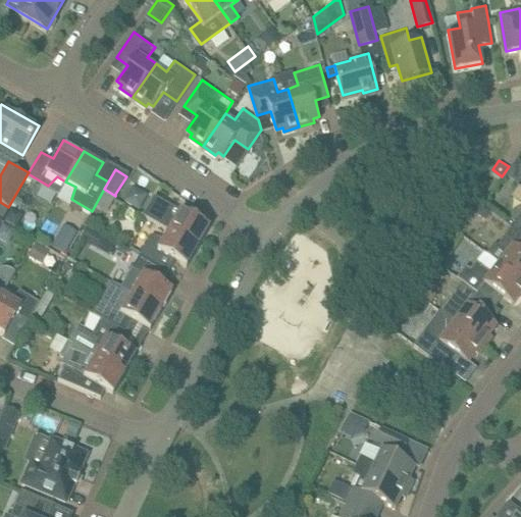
[(126,198),(142,206),(151,189),(136,181),(126,198)]
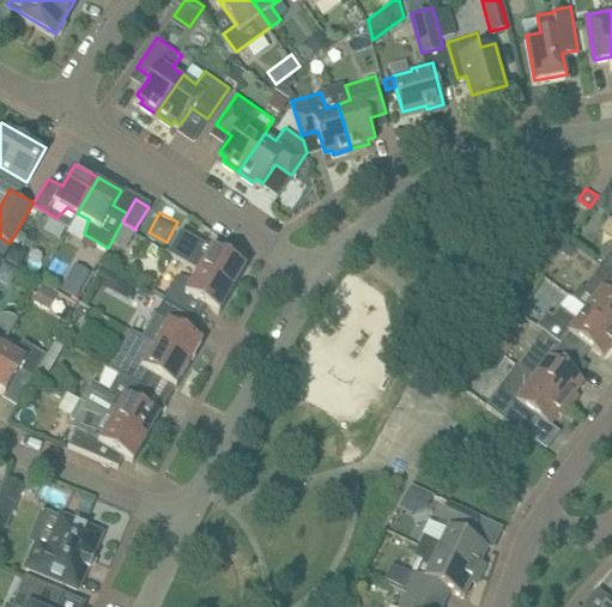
[(168,249),(198,266),(234,286),(247,263),(212,243),(181,226),(168,249)]
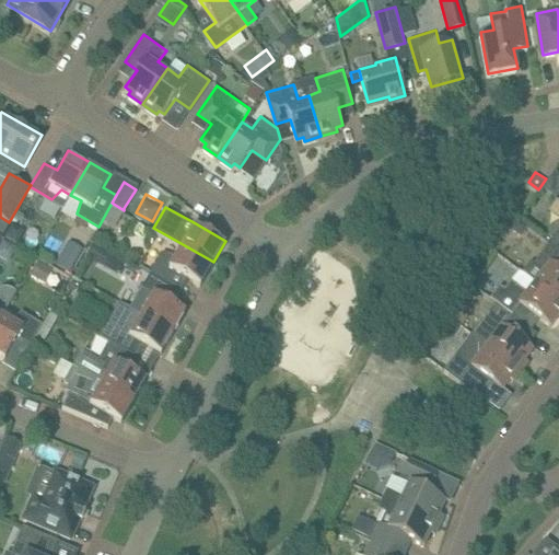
[(558,227),(549,240),(558,246),(558,227)]
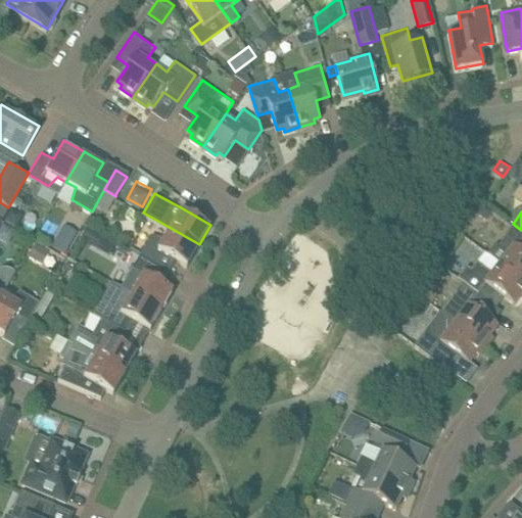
[(78,229),(65,222),(52,243),(65,250),(78,229)]
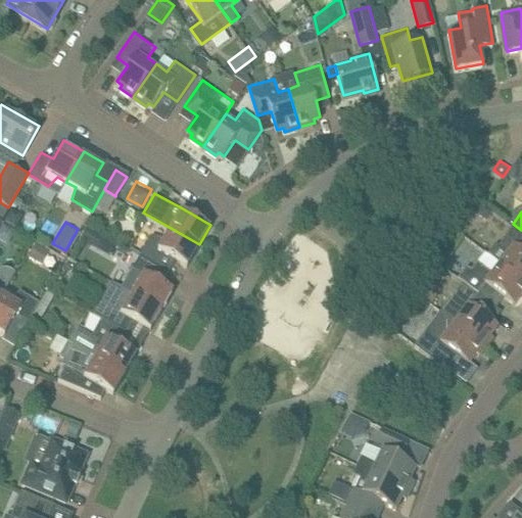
[(112,250),(119,239),(89,224),(84,236),(112,250)]
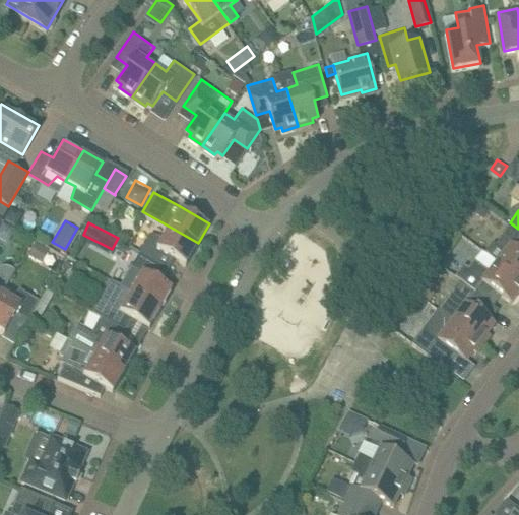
[(504,248),(497,258),(518,274),(518,229),(510,222),(496,242),(504,248)]
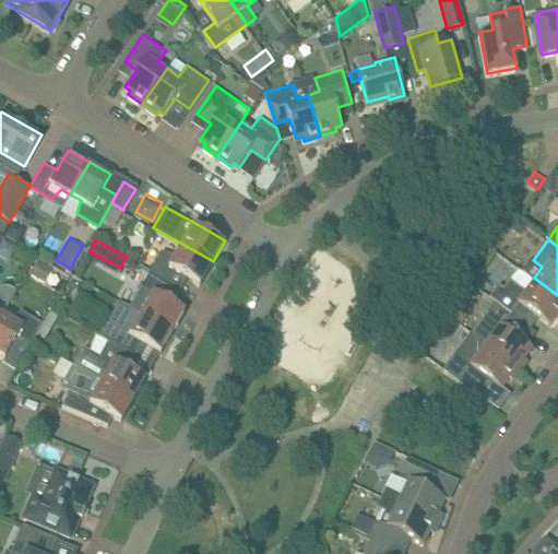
[(150,270),(180,289),(188,275),(201,283),(213,261),(180,243),(175,252),(162,249),(150,270)]
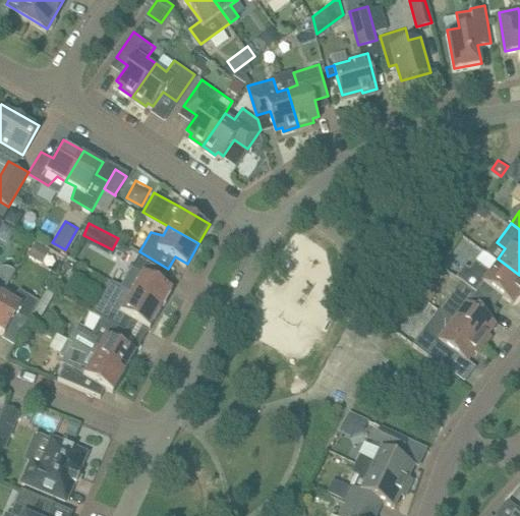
[(131,290),(162,307),(173,287),(162,281),(168,269),(139,251),(128,272),(137,281),(131,290)]
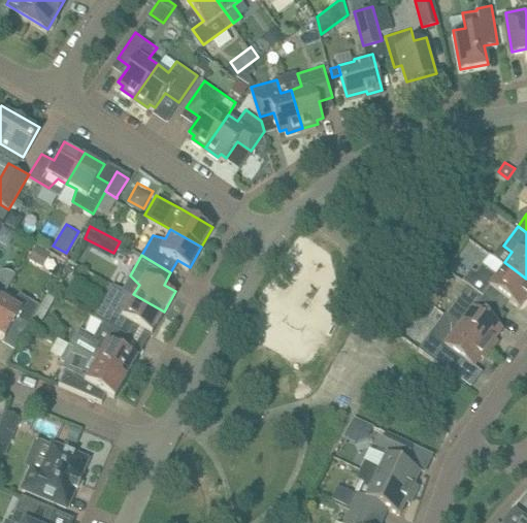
[(468,282),(501,307),(509,297),(520,304),(526,294),(526,279),(504,262),(496,272),(488,265),(483,261),(476,269),(471,266),(462,278),(468,282)]
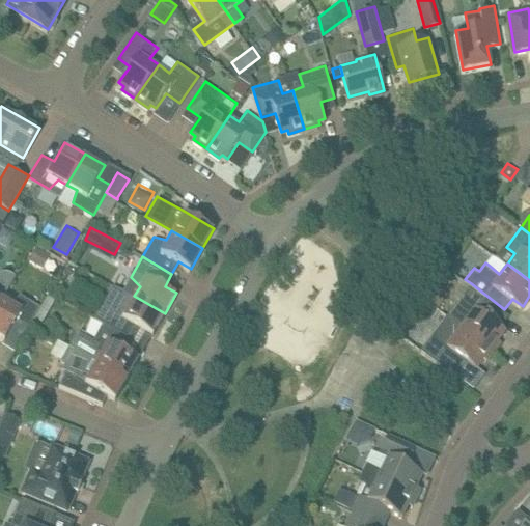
[(0,300),(2,297),(15,273),(10,271),(4,270),(0,271),(0,300)]
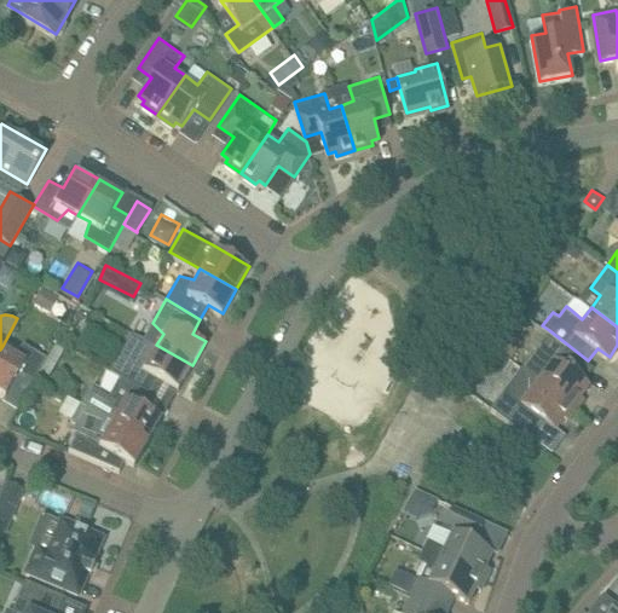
[(549,330),(523,365),(573,404),(590,382),(578,372),(588,360),(549,330)]
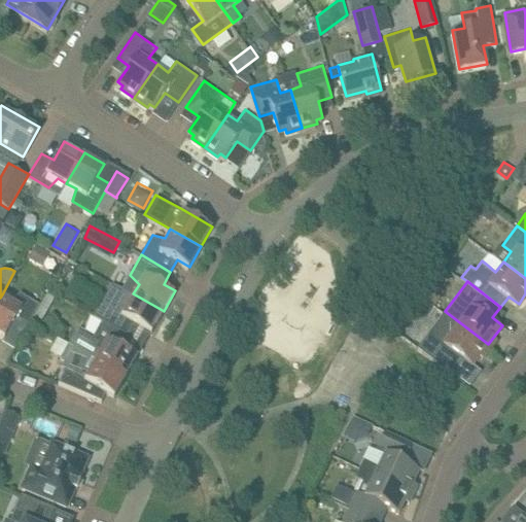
[(104,319),(133,336),(140,323),(151,331),(164,311),(133,293),(123,287),(111,307),(101,301),(94,314),(104,319)]
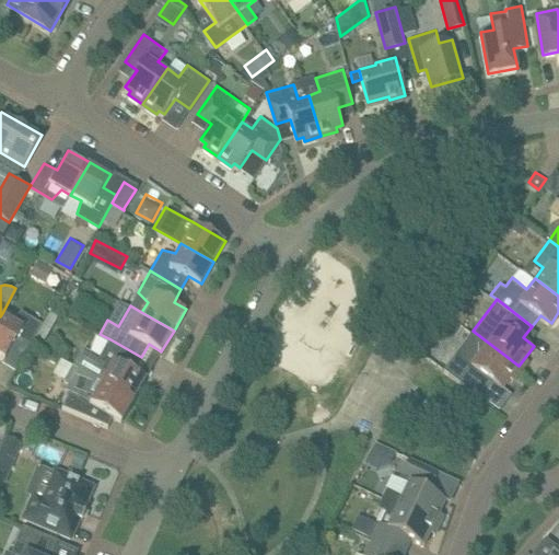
[(2,313),(0,316),(0,354),(4,357),(16,337),(30,345),(43,321),(22,309),(12,319),(2,313)]
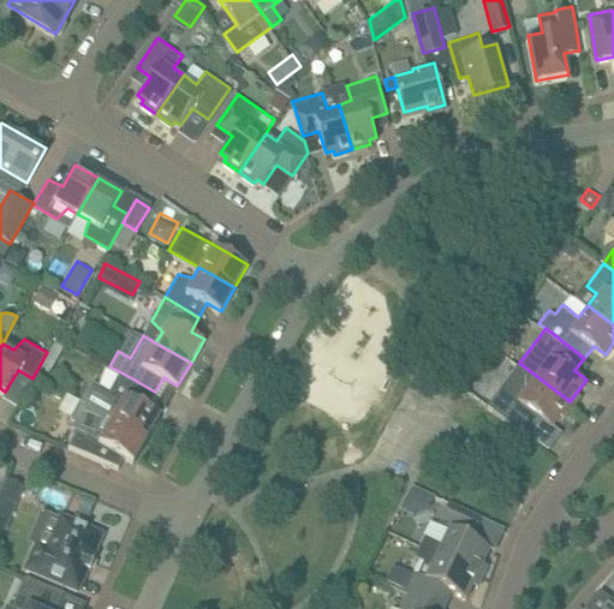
[(570,401),(519,363),(488,402),(489,404),(526,433),(541,415),(552,424),(570,401)]
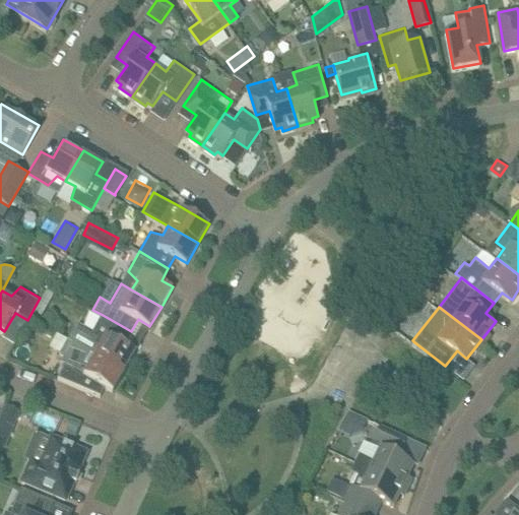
[(76,322),(68,337),(125,370),(136,350),(124,343),(131,331),(103,315),(92,331),(76,322)]
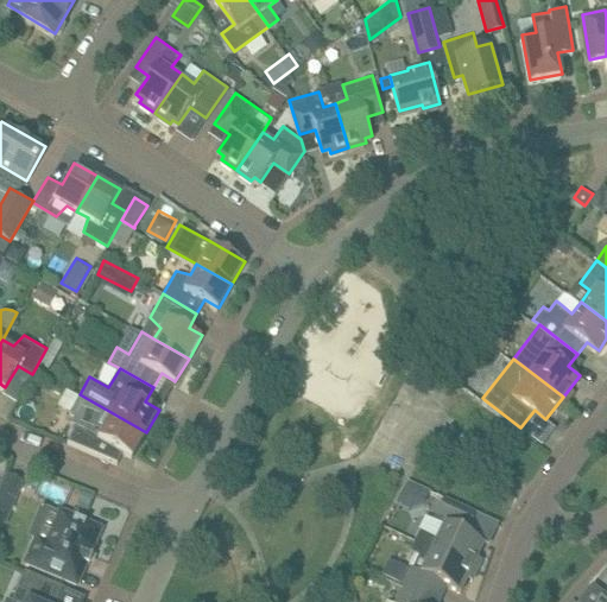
[(132,455),(146,432),(80,394),(70,410),(76,413),(71,420),(76,423),(68,438),(118,460),(113,457),(119,447),(132,455)]
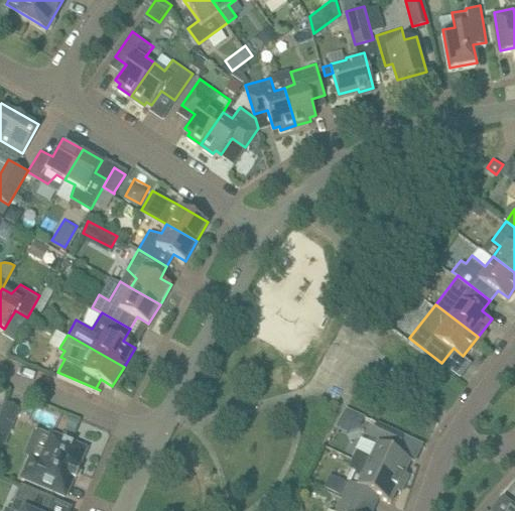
[(362,435),(352,456),(405,481),(409,472),(404,470),(410,458),(396,451),(405,432),(377,419),(368,438),(362,435)]
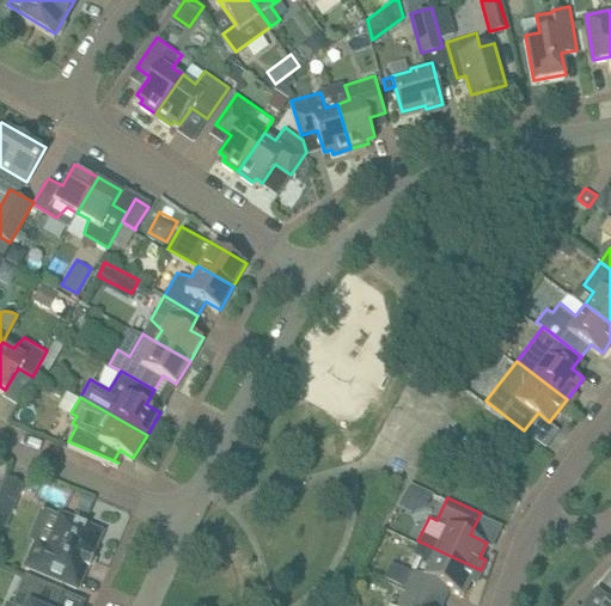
[(78,506),(73,516),(81,520),(86,509),(78,506)]
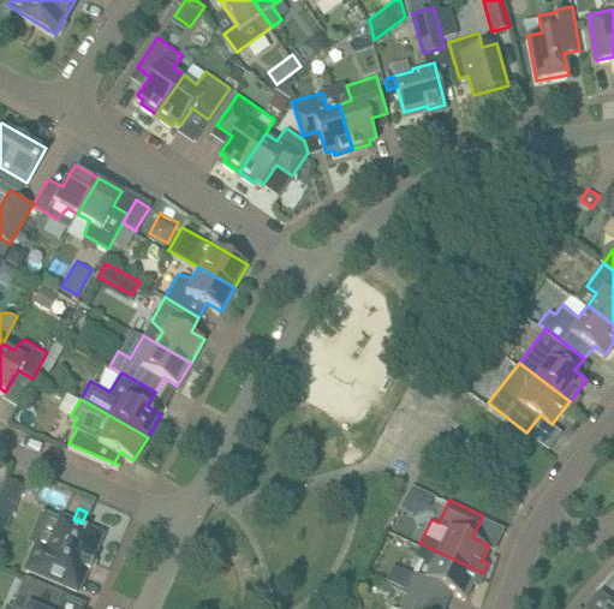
[(28,565),(78,586),(87,566),(90,567),(96,555),(91,554),(101,531),(82,523),(73,519),(63,514),(48,547),(39,542),(28,565)]
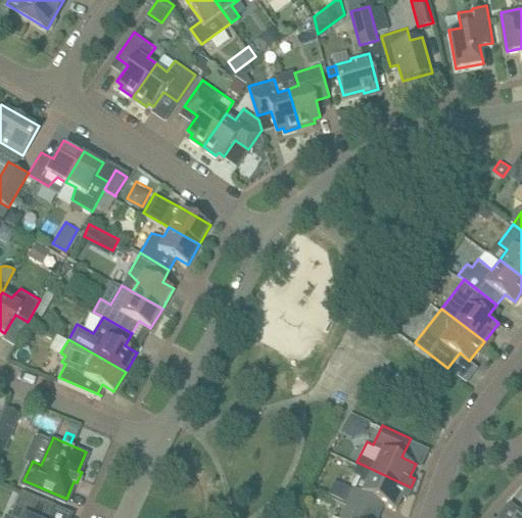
[(353,486),(346,501),(377,515),(384,501),(396,507),(401,493),(407,496),(411,487),(357,462),(352,471),(369,478),(363,490),(353,486)]
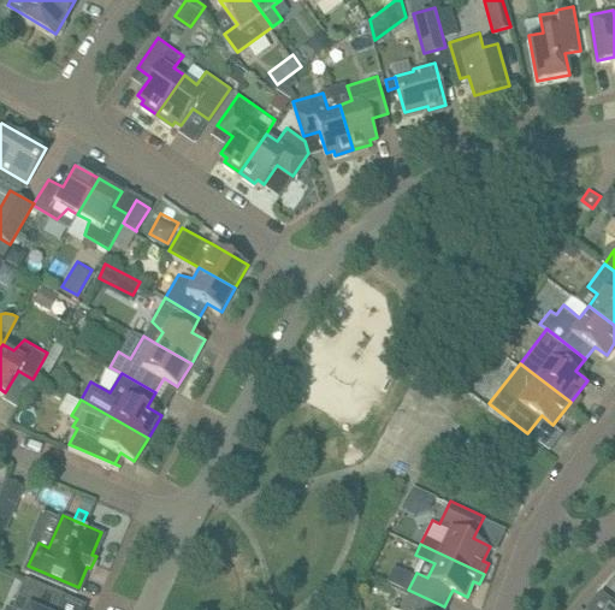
[(389,576),(408,586),(417,570),(396,561),(389,576)]
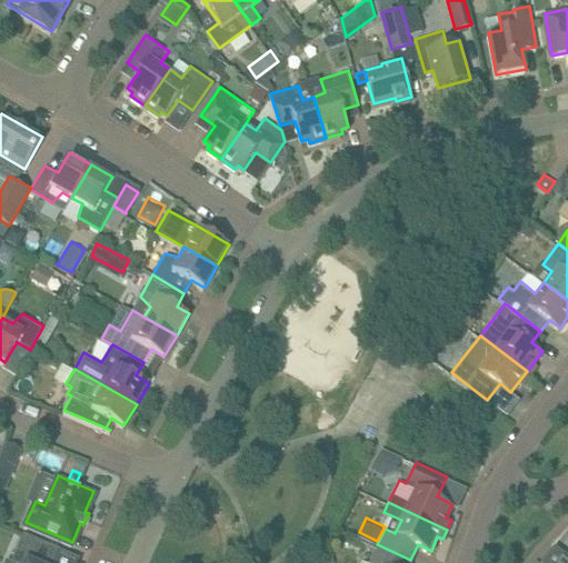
[(60,546),(39,538),(23,531),(11,559),(21,562),(39,562),(42,559),(52,562),(60,546)]
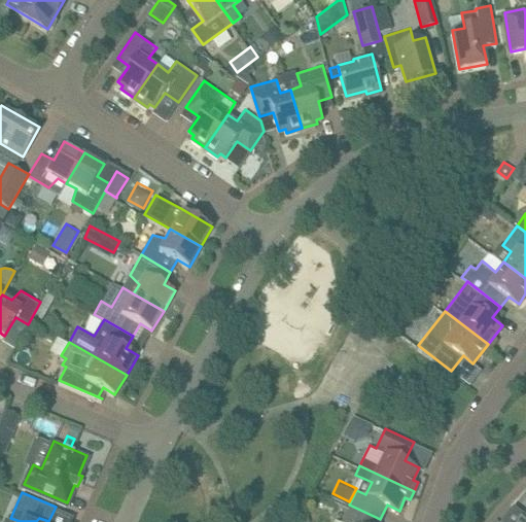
[(378,521),(380,519),(349,505),(342,520),(347,521),(378,521)]
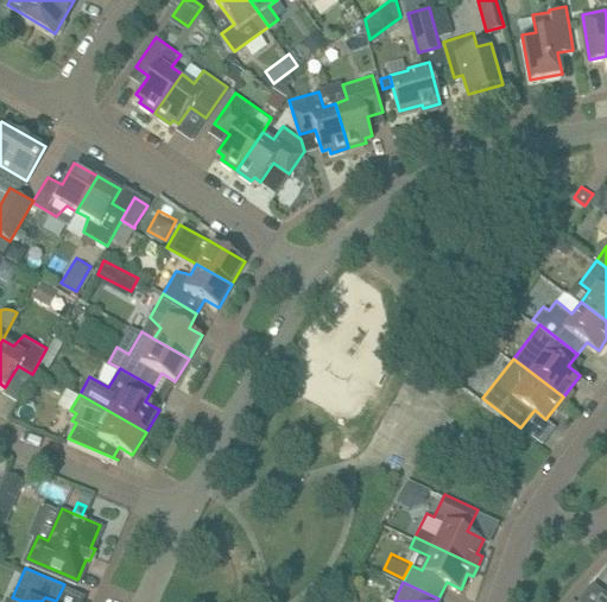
[(606,590),(599,601),(581,601),(579,600),(575,601),(606,601),(606,590)]
